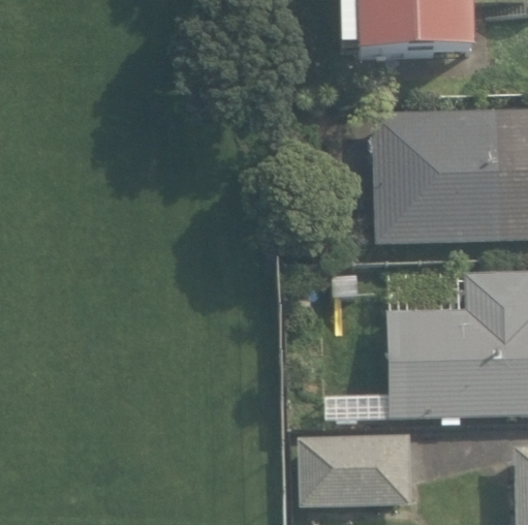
[(355,54),(355,60),(470,58),(469,0),(355,0),(337,0),(338,54),(355,54)]
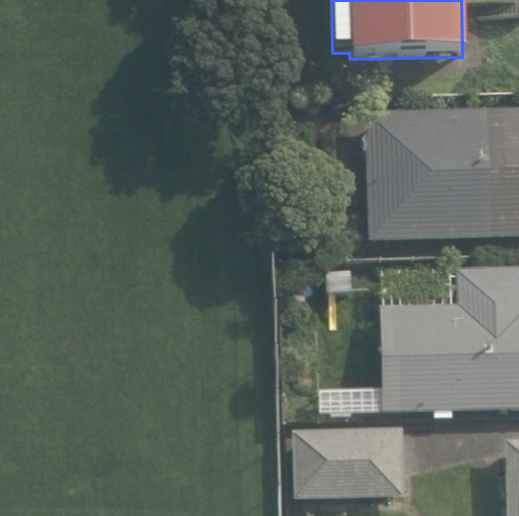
[(518,107),(365,111),(368,239),(518,235),(518,107)]
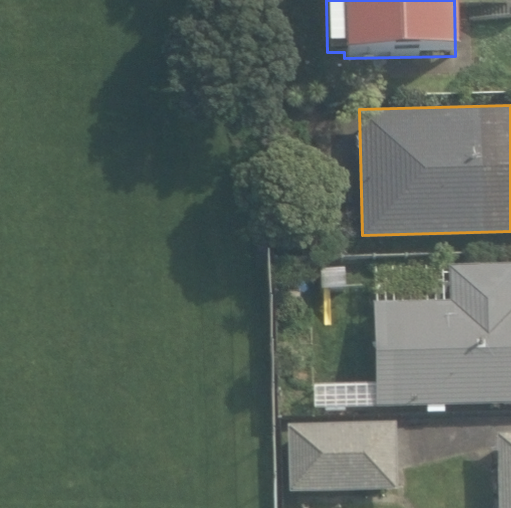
[(427,404),(427,411),(445,411),(445,403),(510,401),(510,261),(450,263),(451,299),(375,301),(377,405),(427,404)]
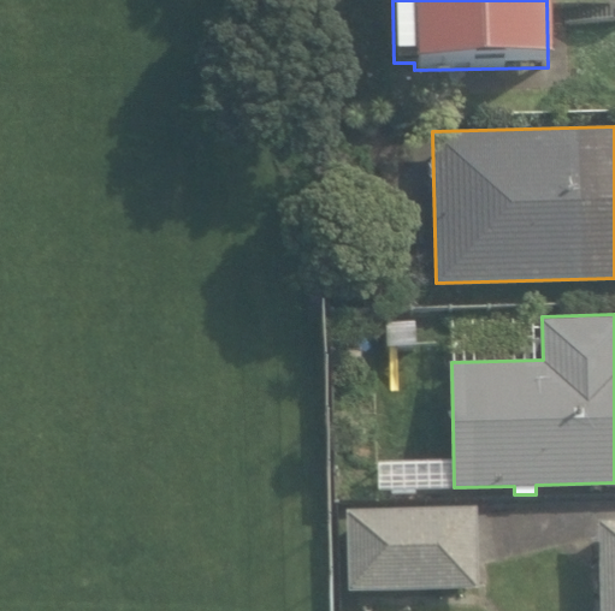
[(342,510),(346,589),(477,585),(474,504),(342,510)]
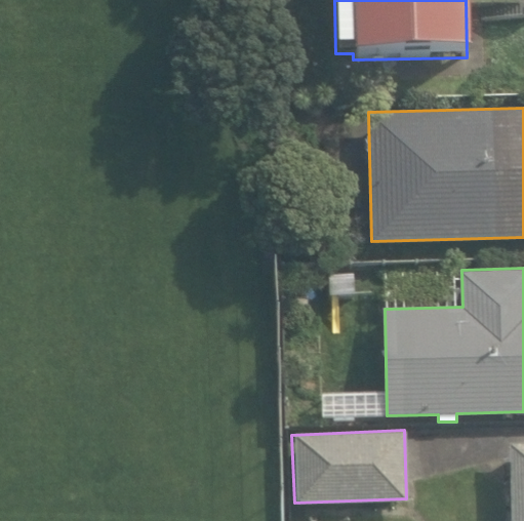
[(523,520),(523,443),(510,444),(511,520),(523,520)]
